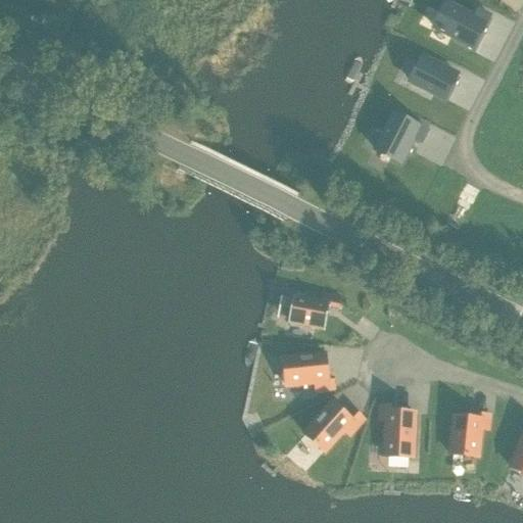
[(446,4),(434,29),(473,49),(489,17),(478,11),(474,18),(446,4)]
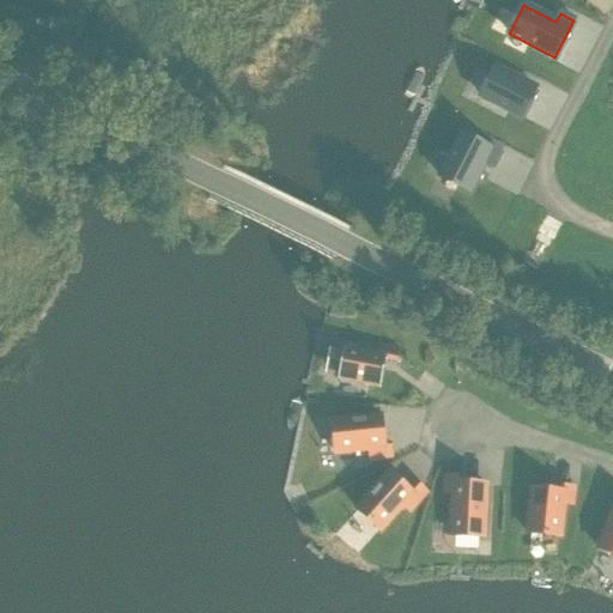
[(521,117),(535,89),(495,67),(480,96),(521,117)]
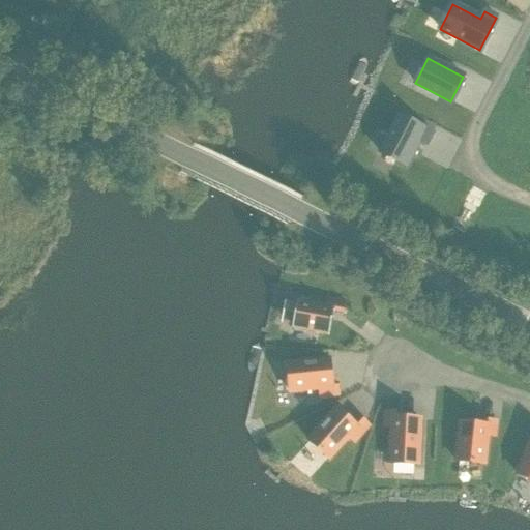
[(529,111),(520,128),(529,134),(529,111)]
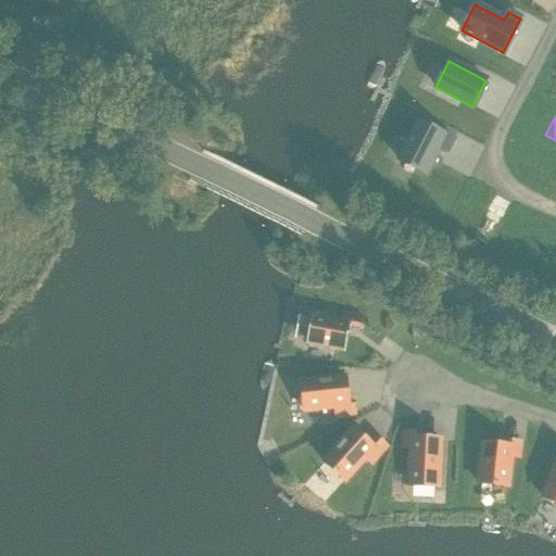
[(426,175),(439,148),(447,152),(453,139),(419,123),(400,162),(426,175)]
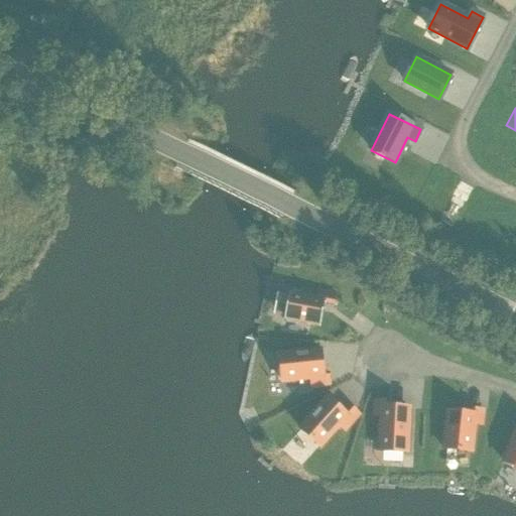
[(454,126),(425,124),(424,149),(453,151),(454,126)]
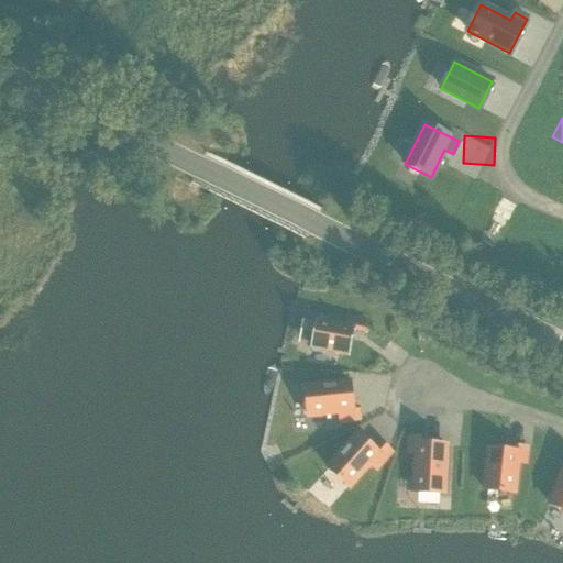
[(349,356),(353,330),(364,332),(366,321),(346,317),(345,324),(315,319),(309,349),(349,356)]
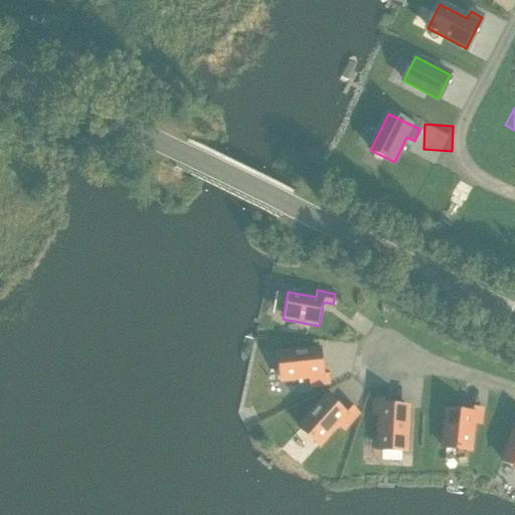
[(322,373),(320,349),(279,354),(282,381),(310,378),(311,385),(329,383),(327,373),(322,373)]
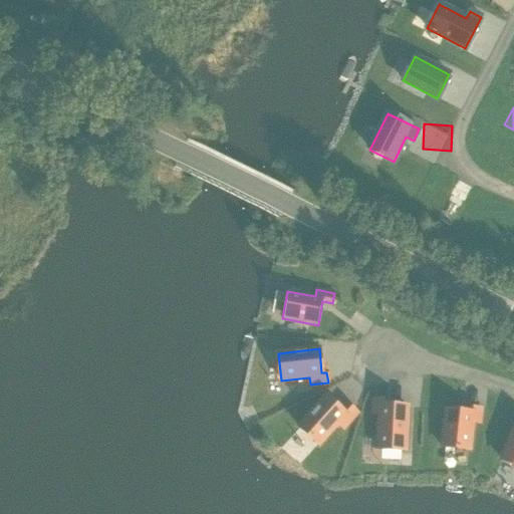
[(346,368),(346,355),(332,354),(331,367),(346,368)]
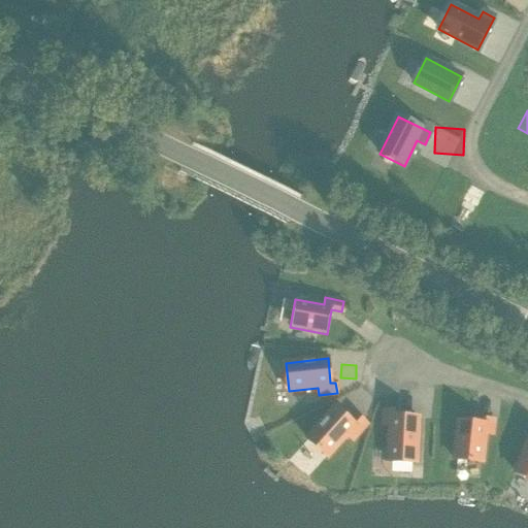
[(352,441),(367,424),(359,417),(353,425),(334,407),(306,438),(327,458),(347,436),(352,441)]
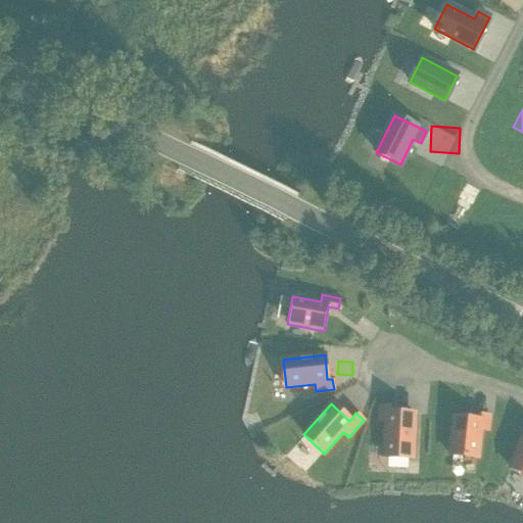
[(388,407),(378,408),(379,420),(385,420),(385,456),(413,456),(412,413),(388,412),(388,407)]
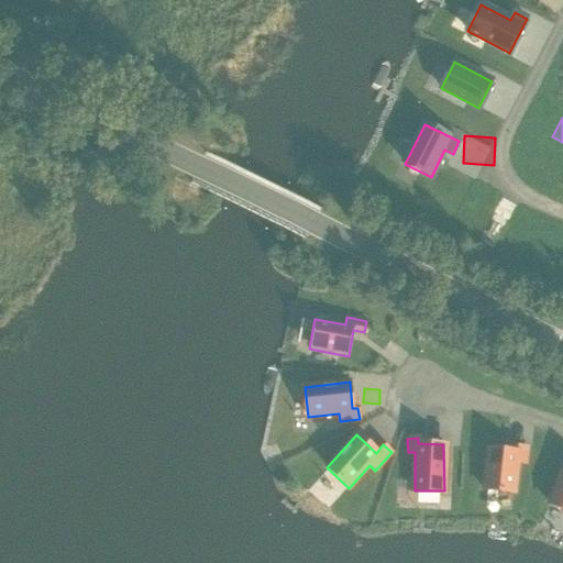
[(488,450),(485,489),(515,492),(518,461),(525,462),(527,446),(516,446),(515,452),(488,450)]
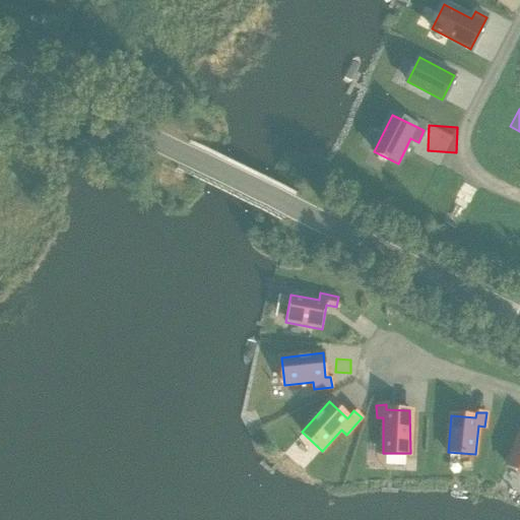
[(519,426),(507,461),(519,466),(519,426)]
